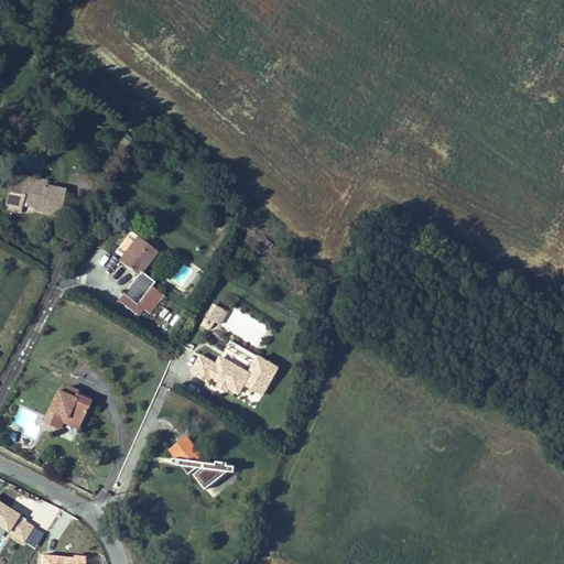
[(136,134),(130,129),(127,134),(132,139),(136,134)]
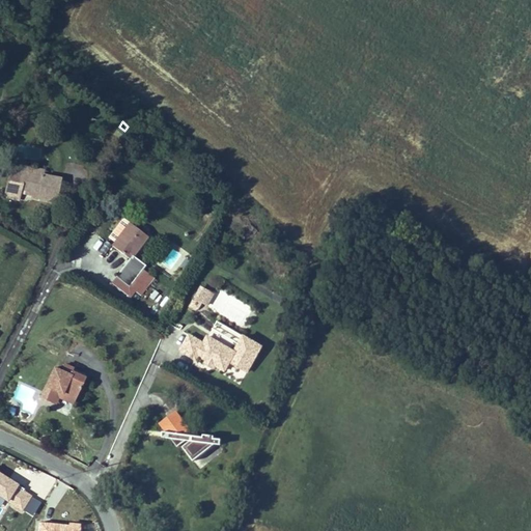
[(124,131),(119,127),(113,134),(118,138),(124,131)]
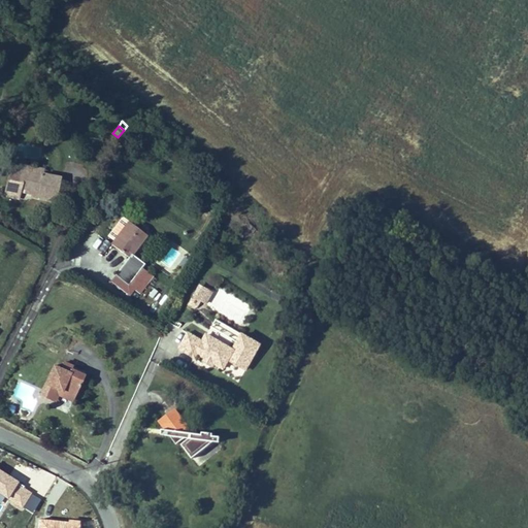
[(44,170),(20,165),(9,171),(9,175),(23,177),(24,170),(43,174),(44,170)]
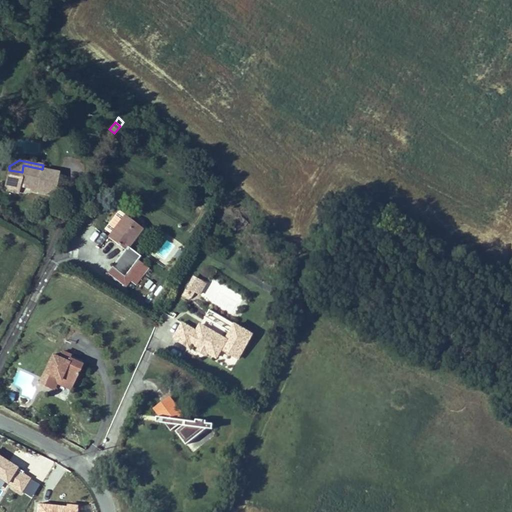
[(42,169),(23,165),(22,172),(9,170),(5,189),(18,192),(20,185),(31,187),(37,189),(37,192),(54,195),(59,172),(42,169)]
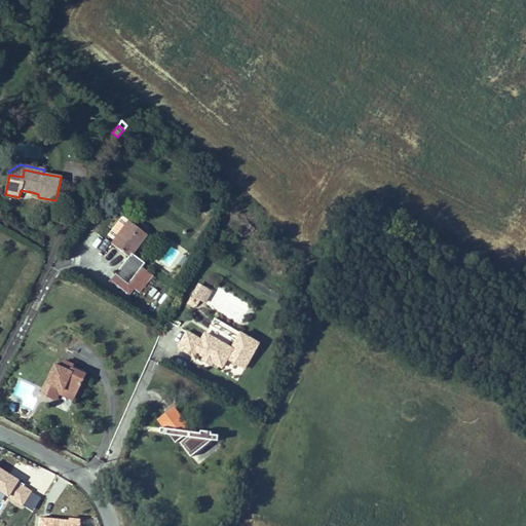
[(146,234),(128,221),(111,243),(128,257),(115,274),(140,293),(152,276),(141,267),(144,263),(132,254),(146,234)]
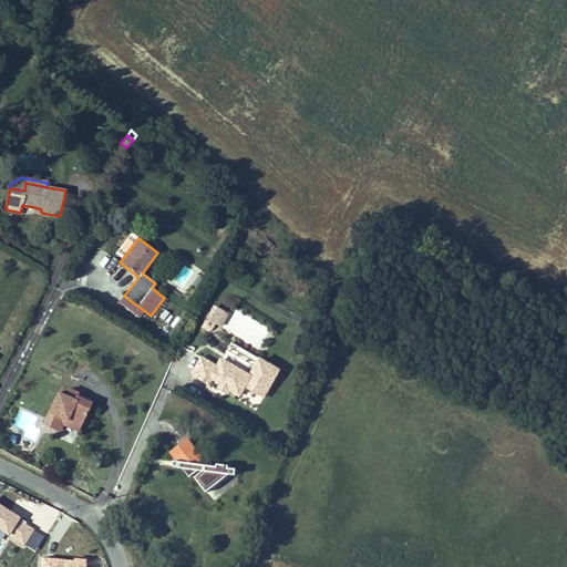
[(214,334),(227,312),(214,305),(202,327),(214,334)]
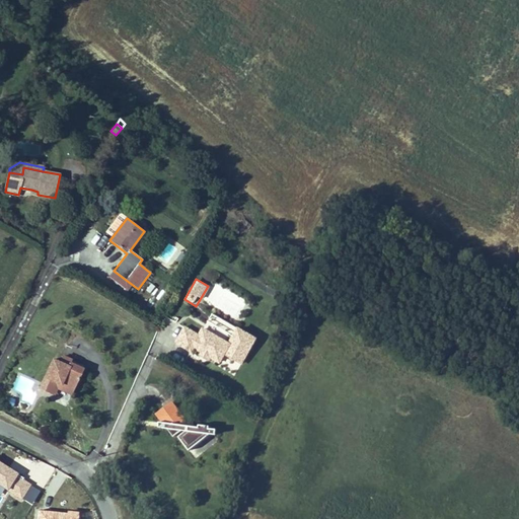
[(214,313),(207,323),(229,339),(236,327),(214,313)]
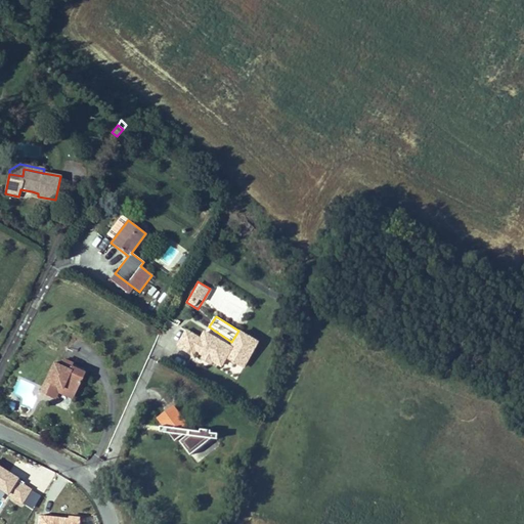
[(232,348),(206,333),(202,339),(187,331),(179,346),(193,354),(195,350),(205,355),(206,356),(212,359),(222,365),(227,357),(245,366),(259,342),(241,332),(232,348)]
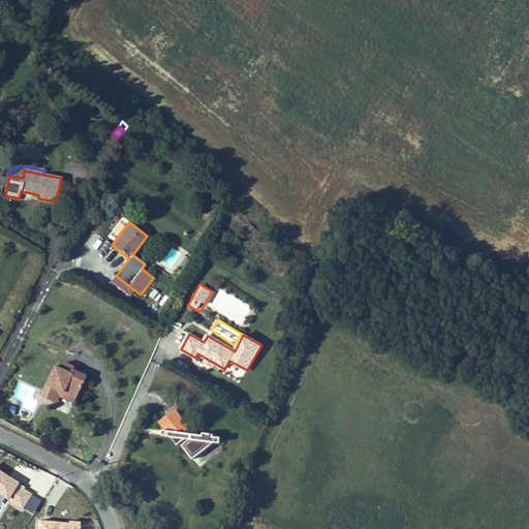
[(73,367),(64,363),(61,370),(69,374),(71,370),(71,371),(73,367)]
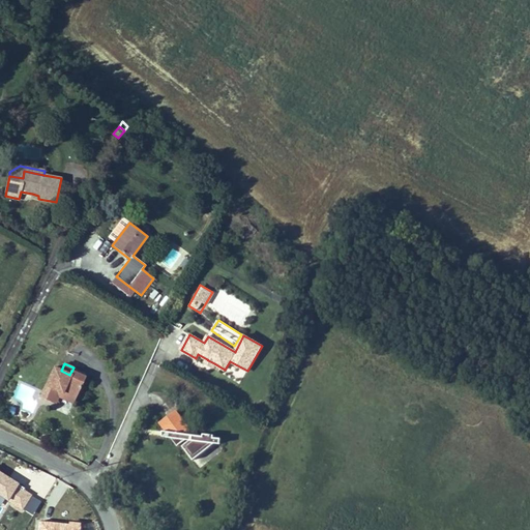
[(71,372),(71,371),(69,375),(61,371),(54,367),(40,396),(51,402),(56,390),(75,399),(85,377),(71,372)]
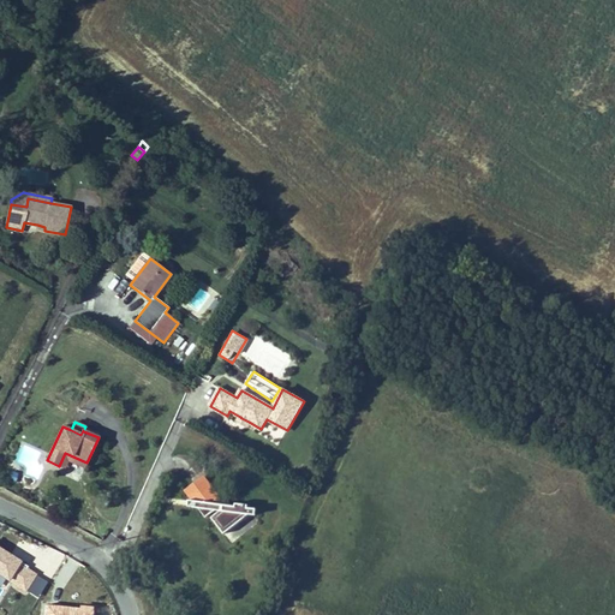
[(87,463),(65,453),(59,466),(64,469),(67,460),(85,467),(87,463)]
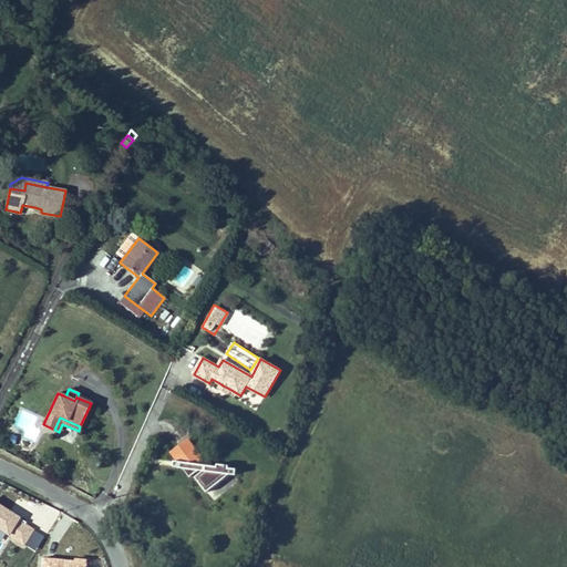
[(198,453),(188,439),(179,445),(191,460),(198,453)]
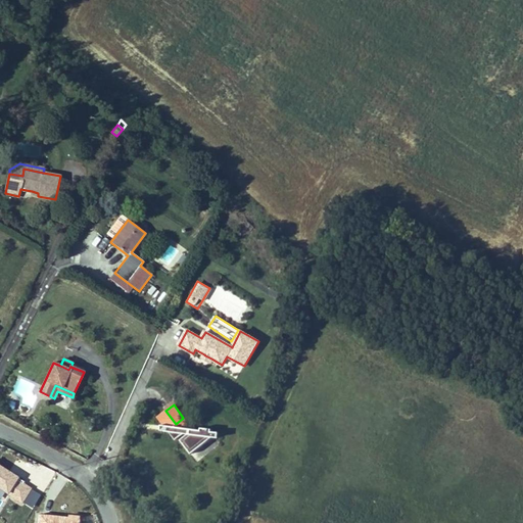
[(191,455),(212,437),(215,442),(218,438),(219,433),(211,432),(211,430),(201,428),(200,431),(192,429),(183,418),(176,424),(165,411),(157,417),(164,426),(160,426),(160,431),(169,432),(175,440),(183,434),(187,434),(180,440),(191,455)]
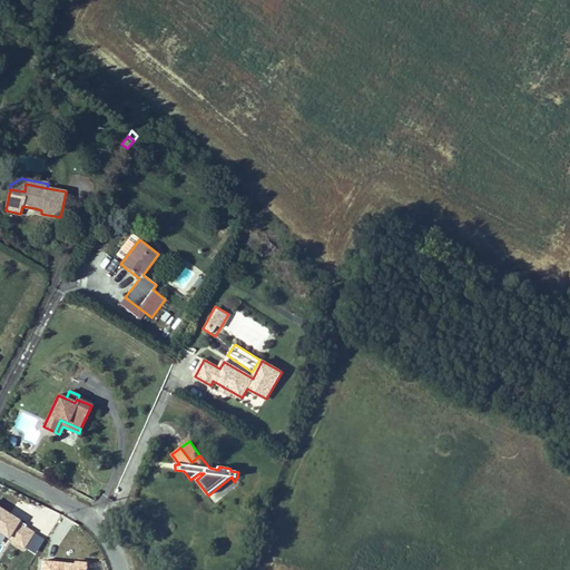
[(0,510),(0,533),(25,549),(35,531),(0,510)]
